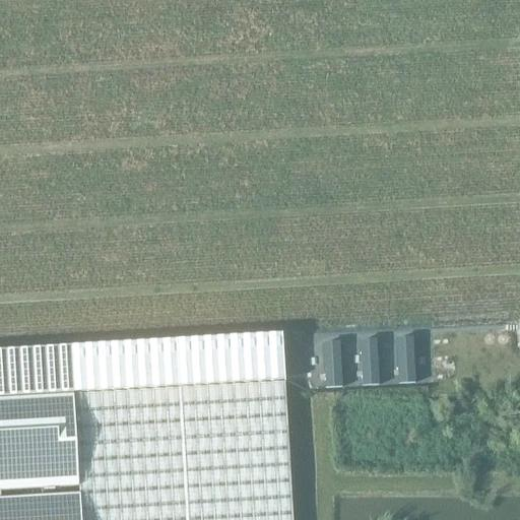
[(293,519),(282,331),(0,346),(0,503),(0,501),(0,490),(79,485),(80,499),(80,519),(293,519)]
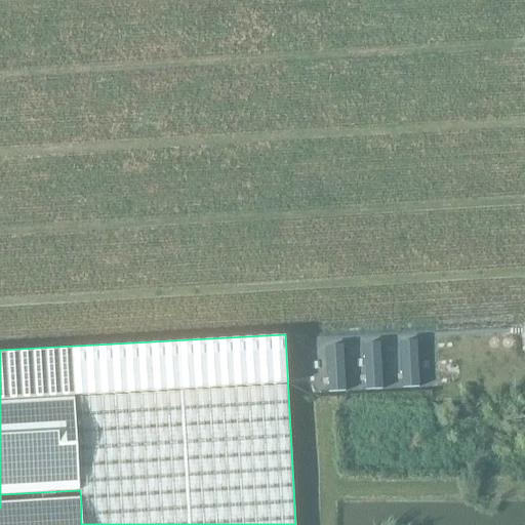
[(416,340),(399,341),(402,388),(418,387),(416,340)]
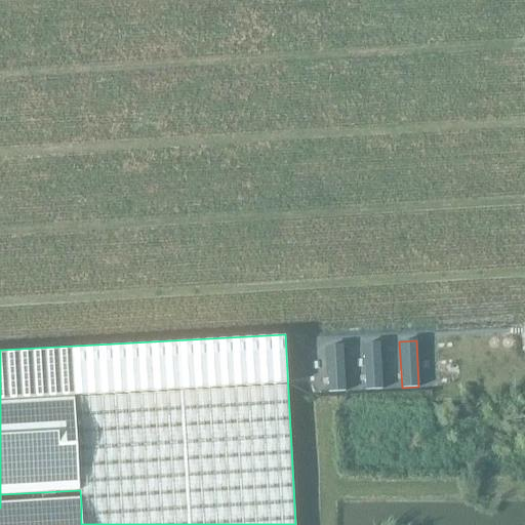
[(380,344),(362,344),(365,390),(382,389),(380,344)]
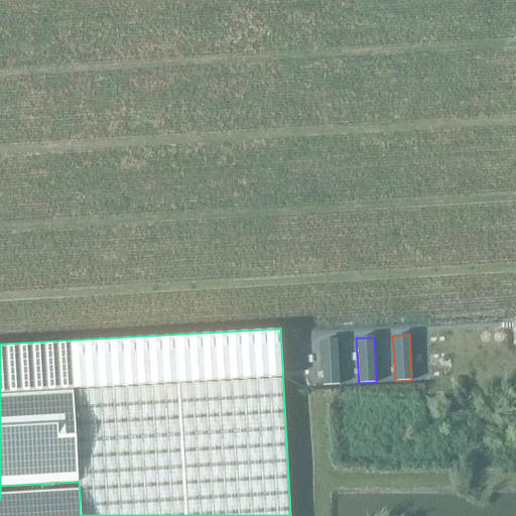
[(337,339),(319,340),(321,385),(339,384),(337,339)]
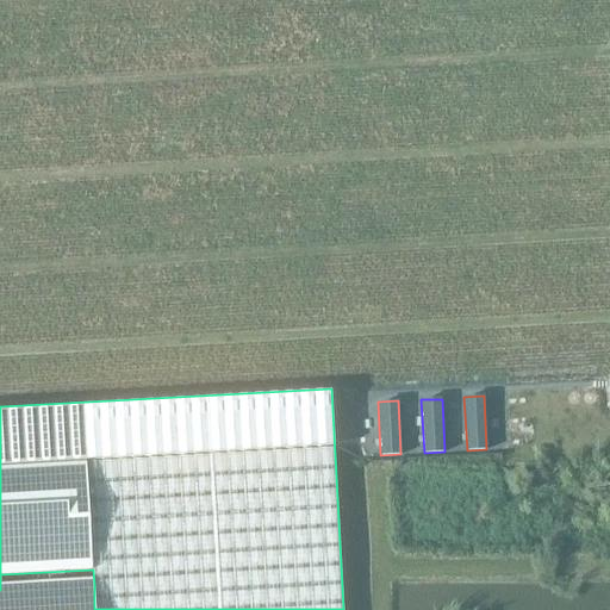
[(0,590),(0,609),(94,609),(94,585),(0,590)]
